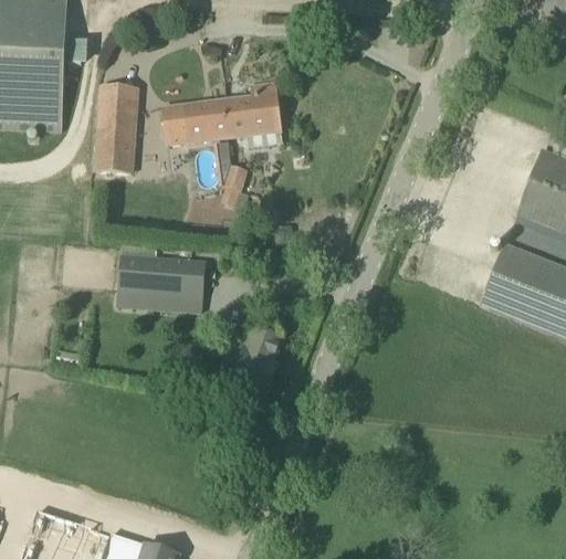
[(0,0),(0,126),(62,129),(67,0),(0,0)]
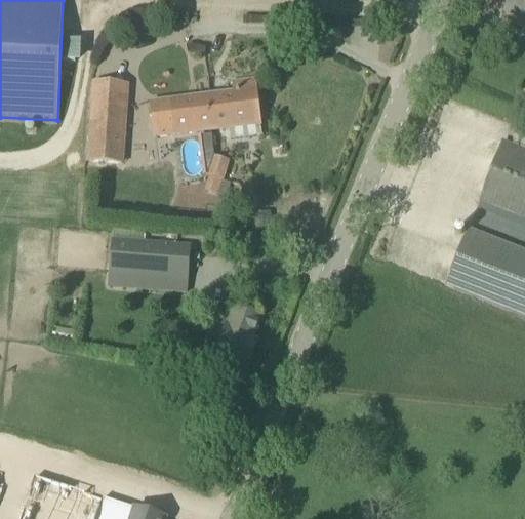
[(509,0),(505,9),(520,16),(519,20),(524,21),(524,0),(509,0)]
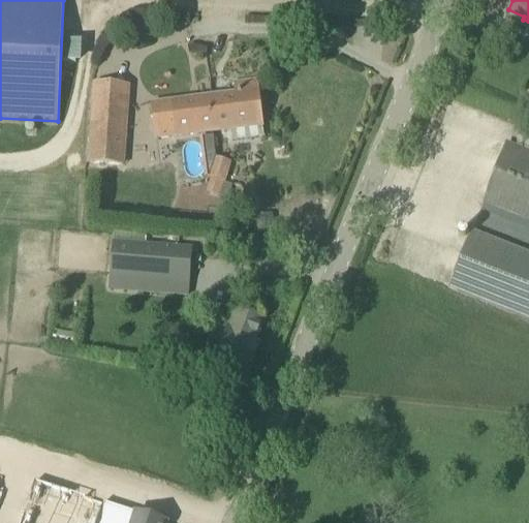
[(152,99),(157,134),(262,120),(256,74),(235,78),(236,88),(169,96),(169,97),(152,99)]
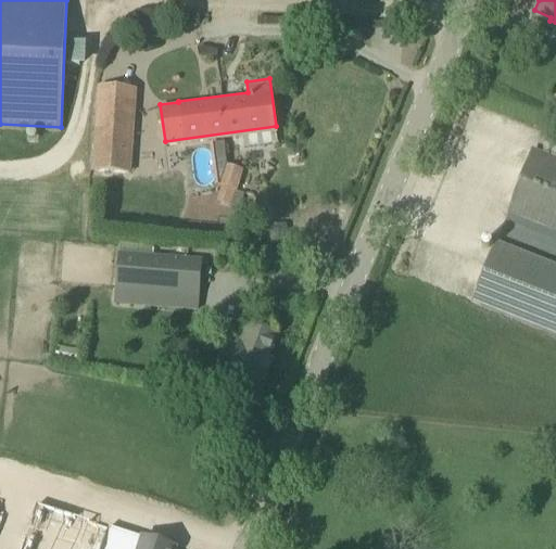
[(130,169),(137,84),(98,81),(91,166),(130,169)]
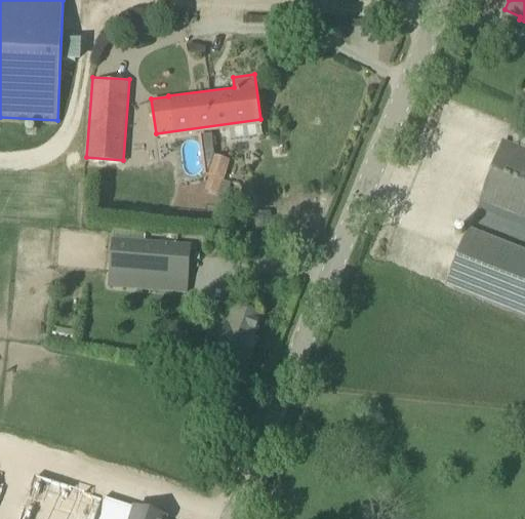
[(524,211),(524,148),(501,138),(480,194),(524,211)]
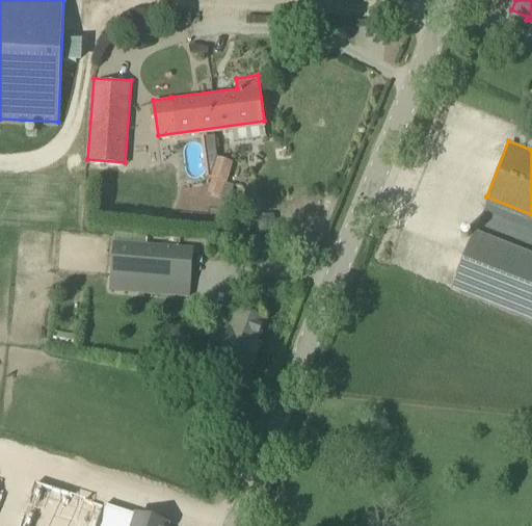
[(233,158),(217,154),(211,173),(207,188),(220,192),(224,178),(228,179),(233,158)]
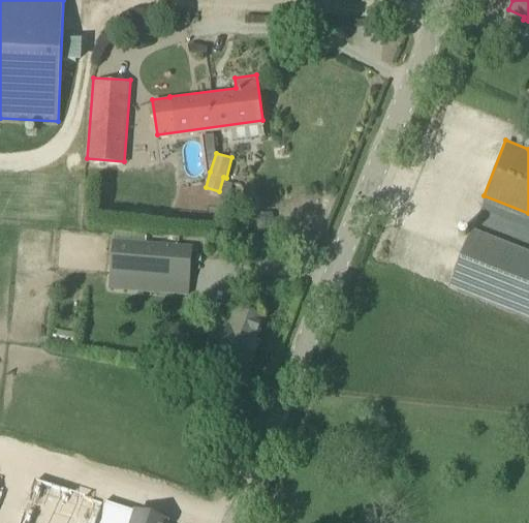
[(276,225),(273,208),(254,211),(257,228),(276,225)]
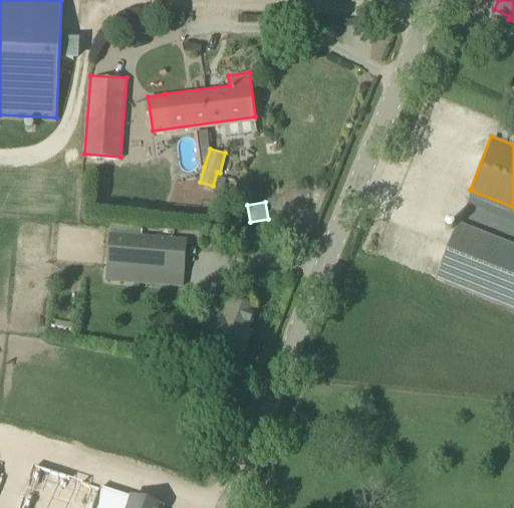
[(513,242),(458,220),(437,274),(513,304),(513,242)]
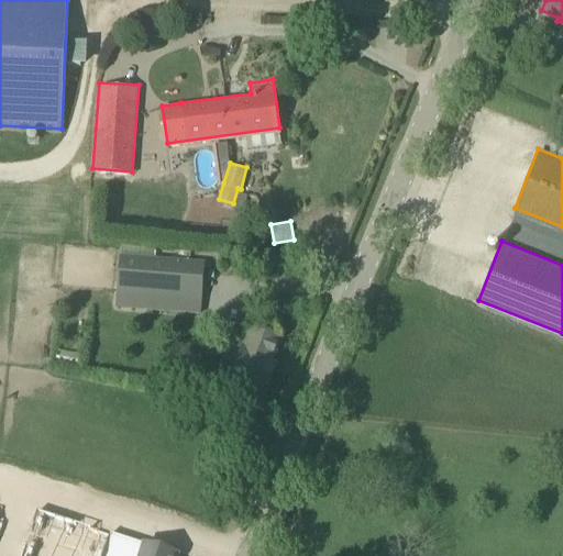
[(201,295),(203,260),(121,253),(118,288),(148,290),(147,306),(167,307),(168,292),(201,295)]
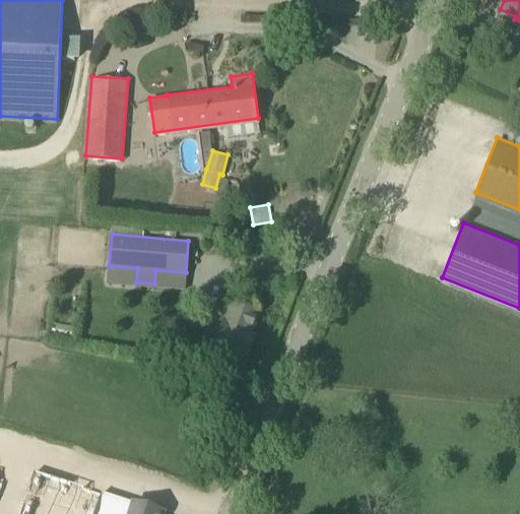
[(259,310),(240,303),(228,299),(218,324),(212,322),(207,324),(202,337),(205,343),(214,347),(213,348),(245,360),(255,334),(251,332),(259,310)]
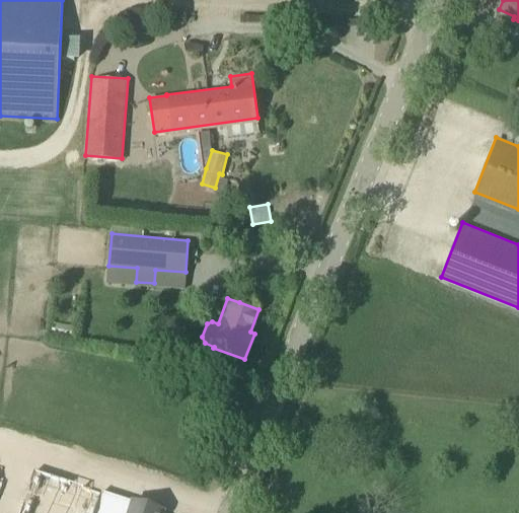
[(33,468),(30,480),(22,503),(52,512),(87,512),(89,509),(101,512),(161,512),(163,508),(134,499),(134,500),(115,494),(33,468)]
